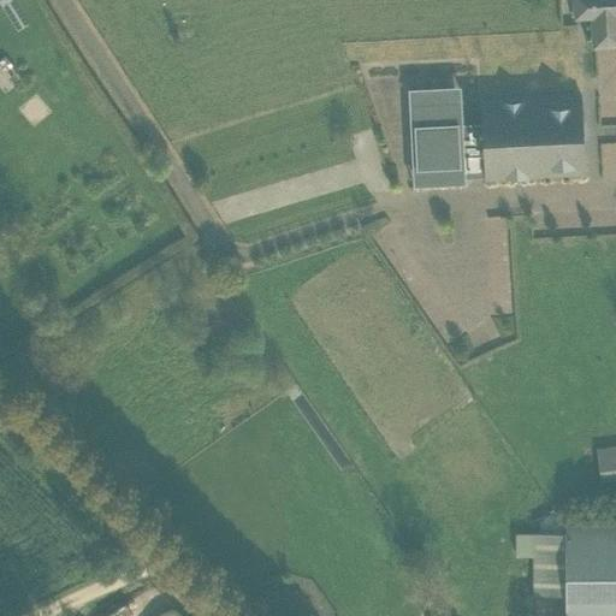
[(615,0),(592,0),(593,3),(573,4),(574,19),(615,16),(615,0)]
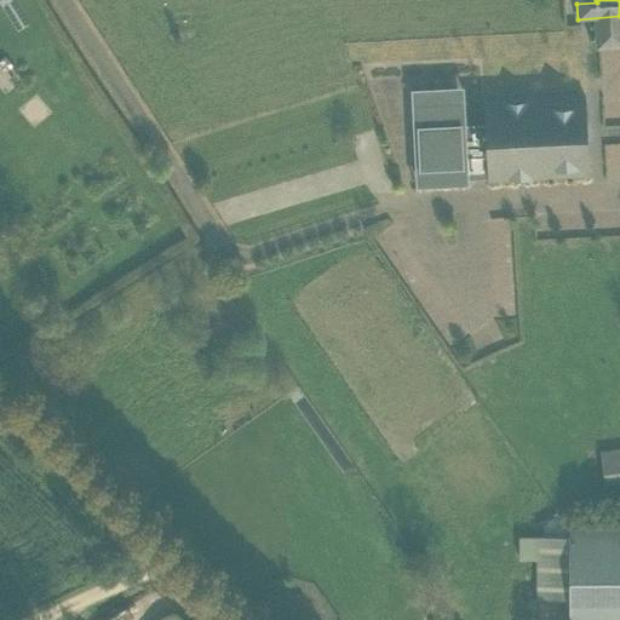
[(460,103),(414,105),(418,184),(464,183),(464,179),(487,178),(487,182),(589,176),(585,98),(483,104),(484,124),(461,125),(460,103)]
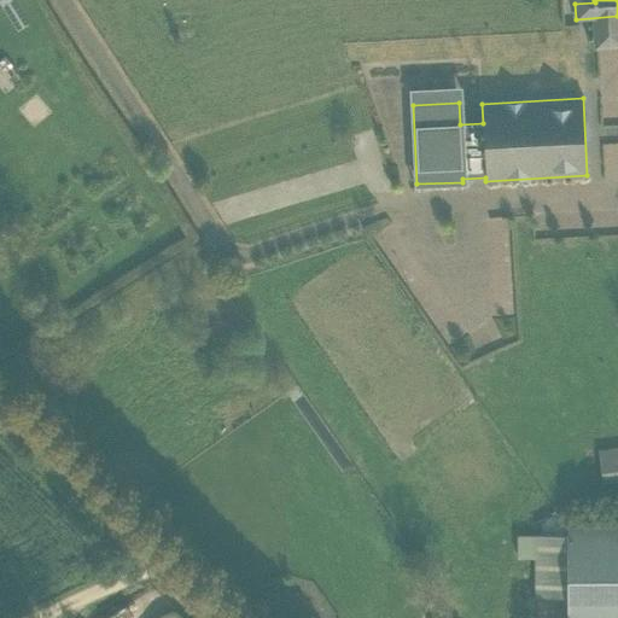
[(617,452),(599,454),(602,483),(617,481),(617,452)]
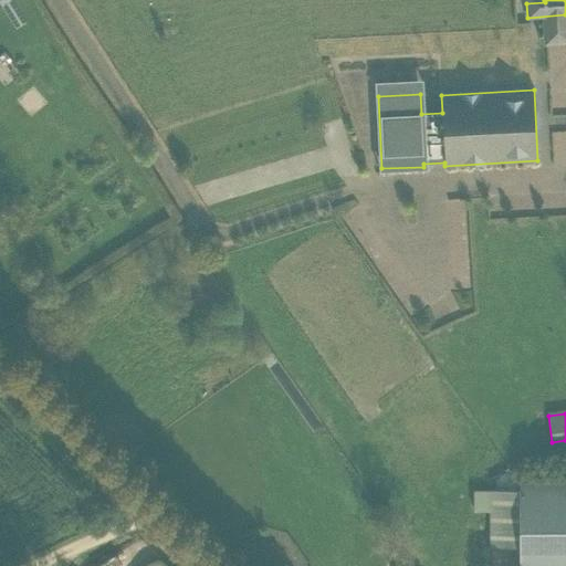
[(565,565),(565,481),(519,482),(519,490),(519,547),(519,565),(565,565)]
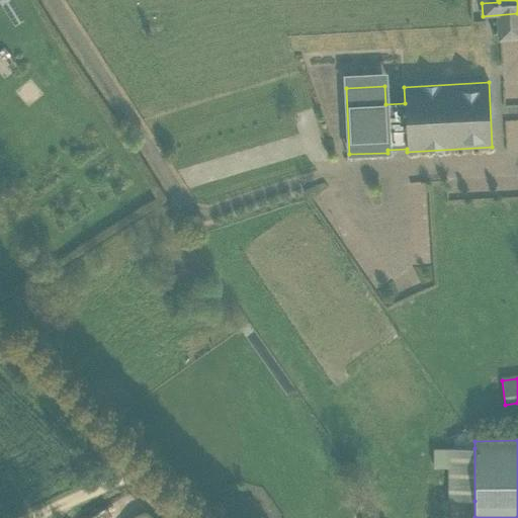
[(475,501),(475,448),(448,448),(433,448),(433,467),(448,467),(448,501),(475,501)]
